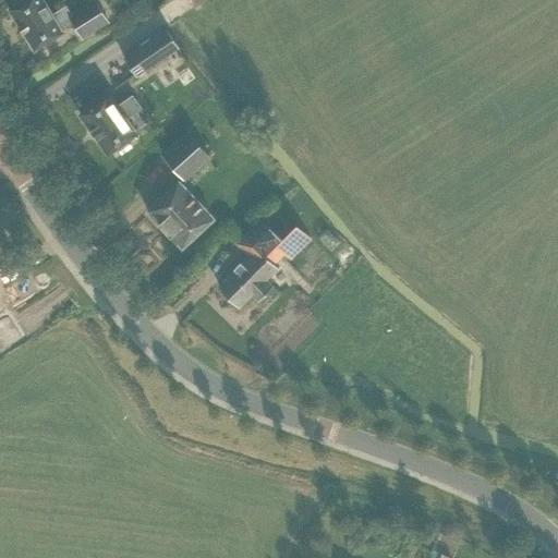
[(22,0),(9,9),(34,49),(62,32),(61,29),(73,23),(82,37),(108,22),(94,0),(92,0),(71,13),(65,4),(51,13),(43,0),(22,0)]
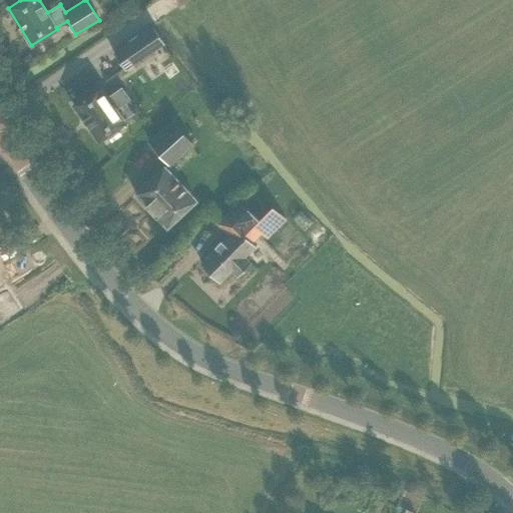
[(113,50),(122,68),(164,48),(155,30),(113,50)]
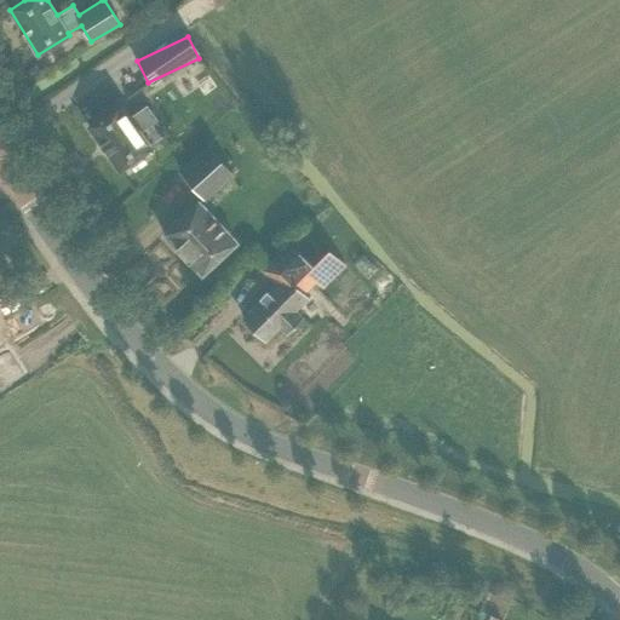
[(151,148),(141,132),(158,120),(147,105),(130,118),(120,103),(89,126),(120,171),(151,148)]
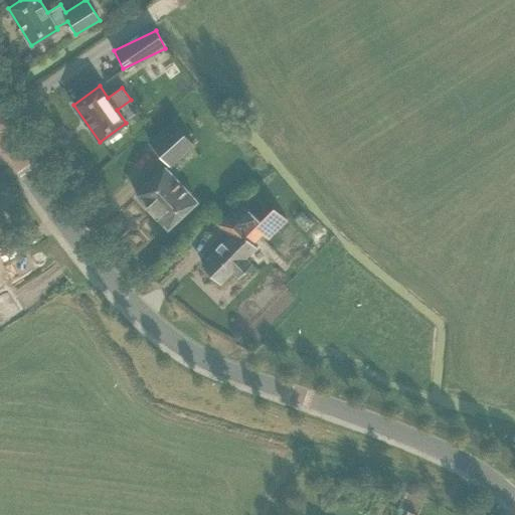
[(171,165),(193,144),(172,122),(150,143),(171,165)]
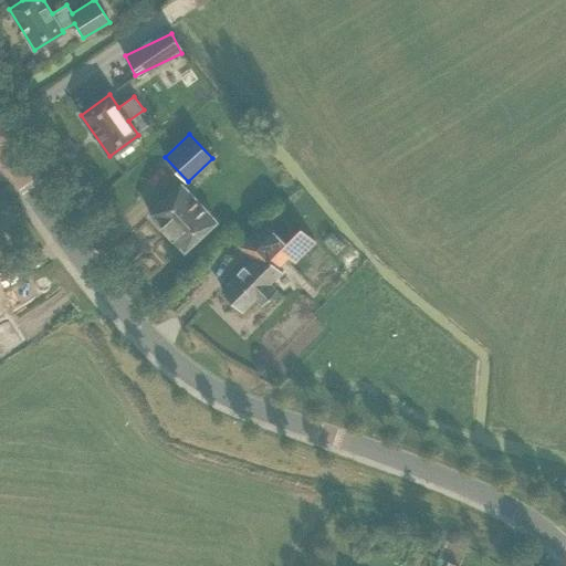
[(149,213),(185,251),(217,221),(181,184),(149,213)]
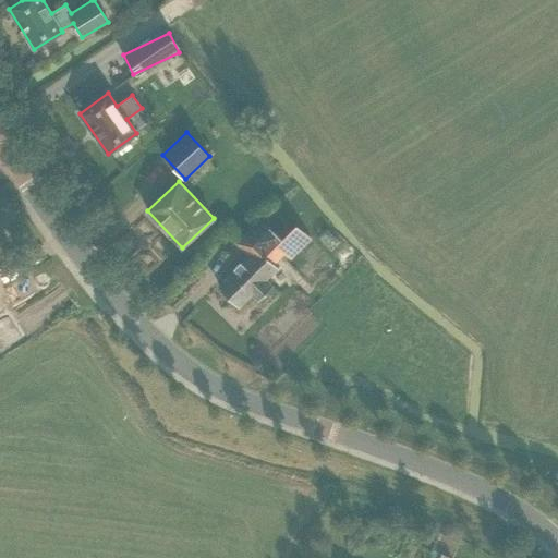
[(277,234),(261,219),(237,243),(250,255),(220,286),(240,304),(252,292),(258,299),(271,284),(266,278),(277,266),(274,263),(286,250),(289,254),(307,234),(292,219),(277,234)]
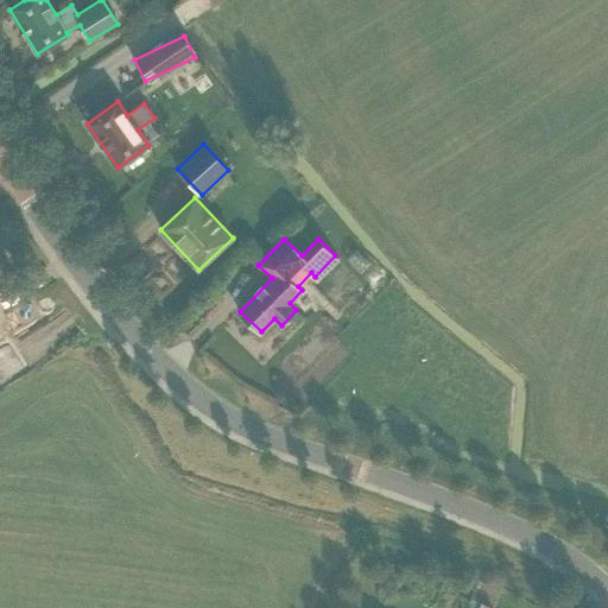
[(16,348),(0,359),(0,361),(10,375),(26,365),(16,348)]
